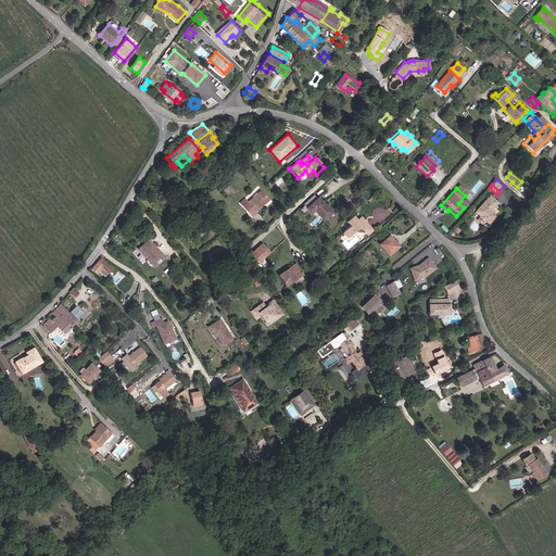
[(240,202),(253,216),(257,213),(256,212),(270,199),(262,190),(249,202),(244,199),(240,202)]
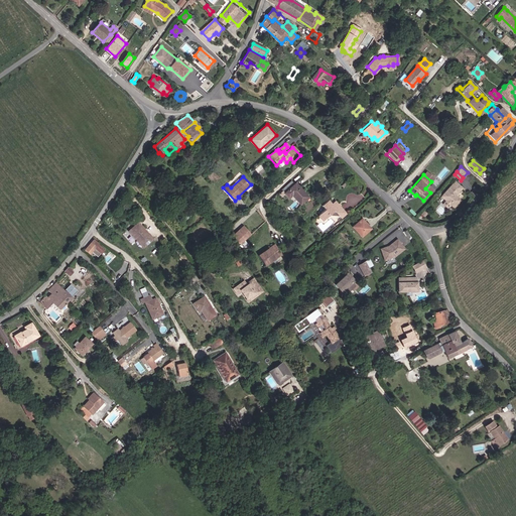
[(290,191),(299,202),(306,196),(294,181),(283,191),(286,196),(290,191)]
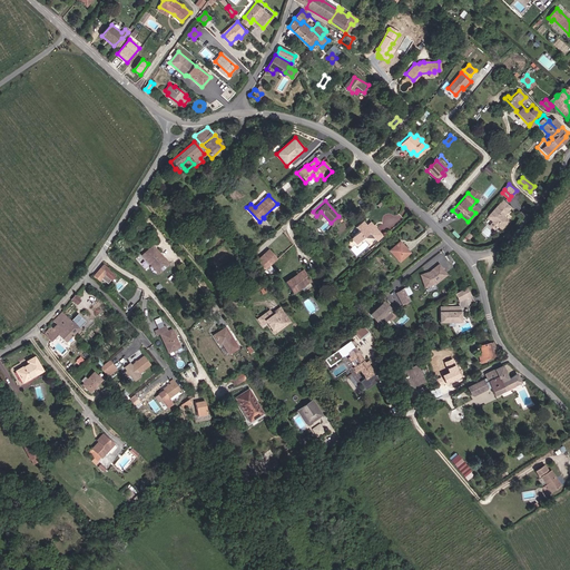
[(509,220),(502,215),(504,212),(505,213),(510,207),(502,200),(488,216),(501,228),(509,220)]
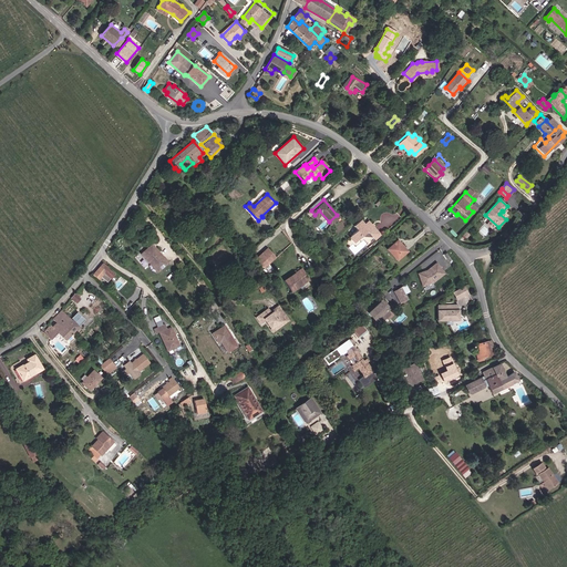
[(353,240),(371,225),(368,222),(351,237),(353,240)]
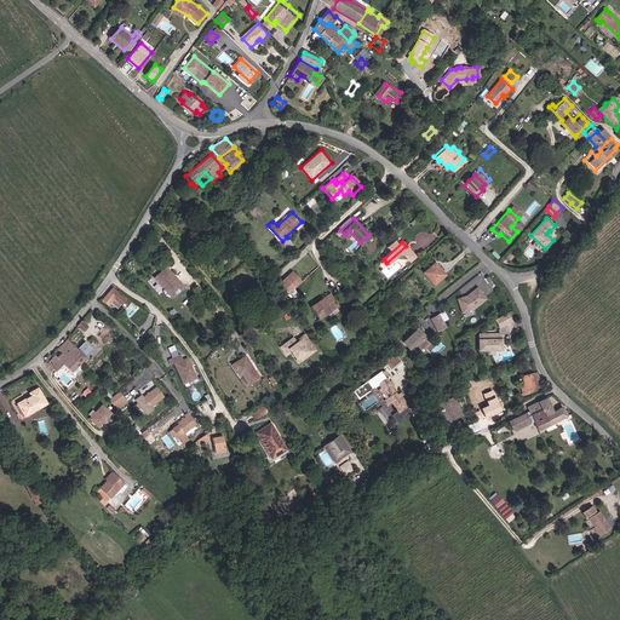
[(415,257),(406,246),(386,263),(390,267),(401,256),(408,263),(415,257)]
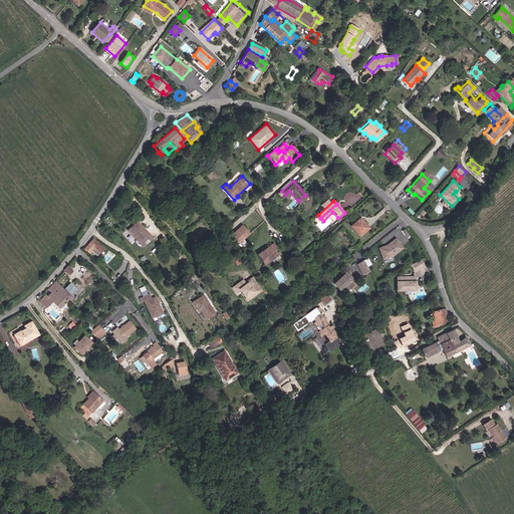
[(256,226),(248,217),(237,227),(245,236),(256,226)]
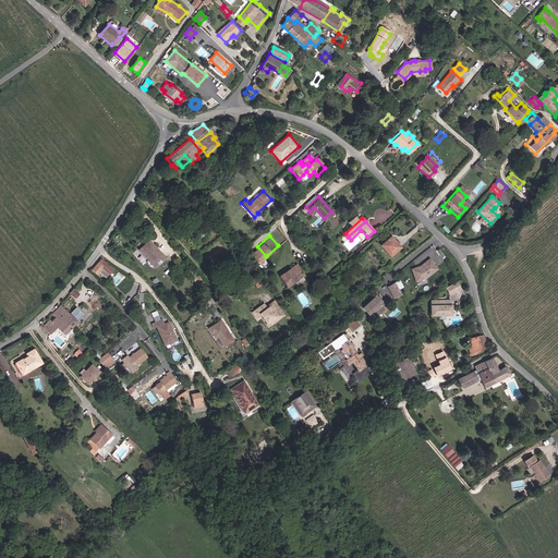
[(392,238),(383,245),(392,256),(402,247),(392,238)]
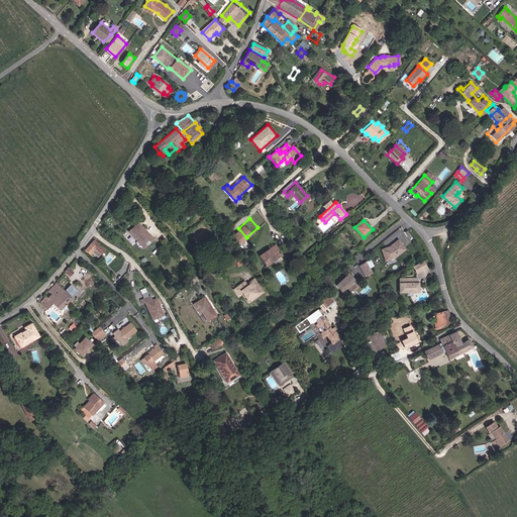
[(128,231),(136,240),(138,238),(144,247),(152,240),(139,223),(128,231)]
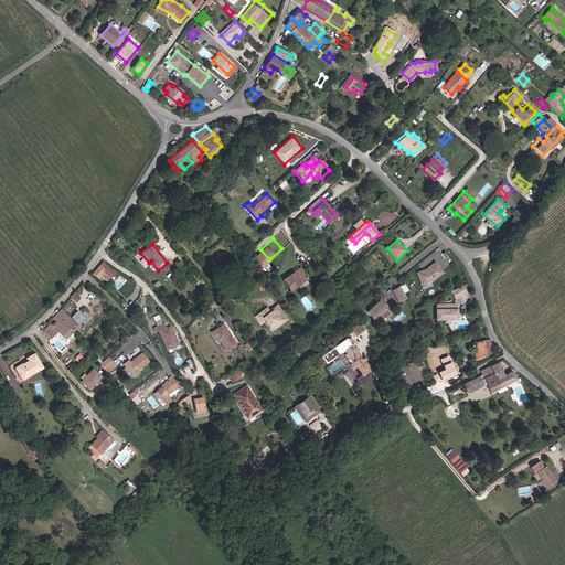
[(157,272),(158,270),(151,260),(149,263),(157,272)]
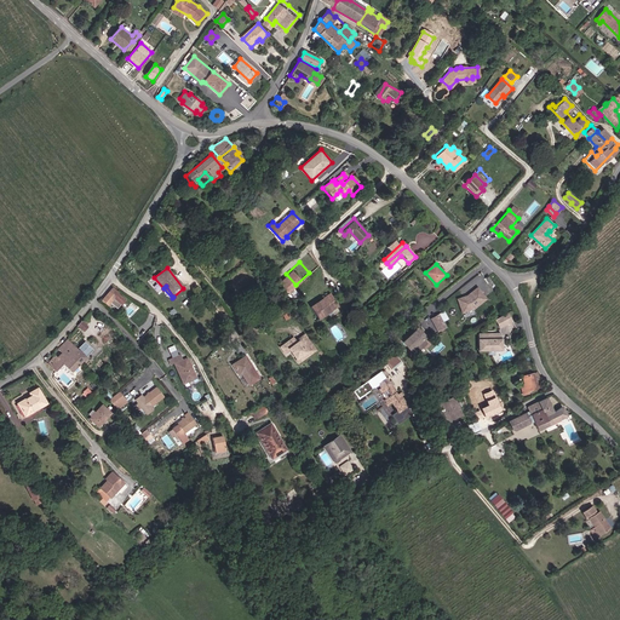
[(114,287),(109,292),(114,298),(107,305),(113,311),(115,308),(124,315),(128,310),(131,309),(131,308),(124,300),(125,298),(114,287)]
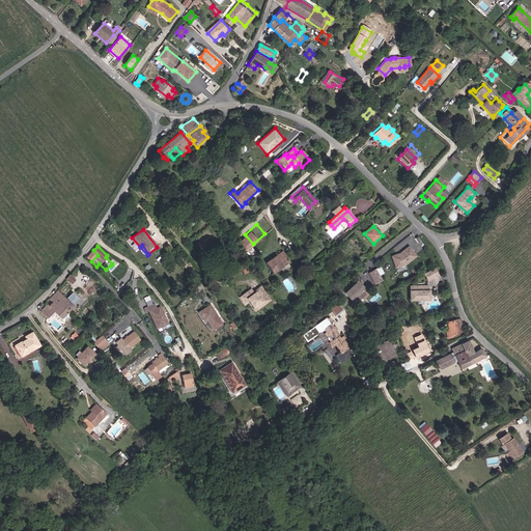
[(416,257),(409,248),(400,255),(392,257),(396,269),(406,266),(416,257)]
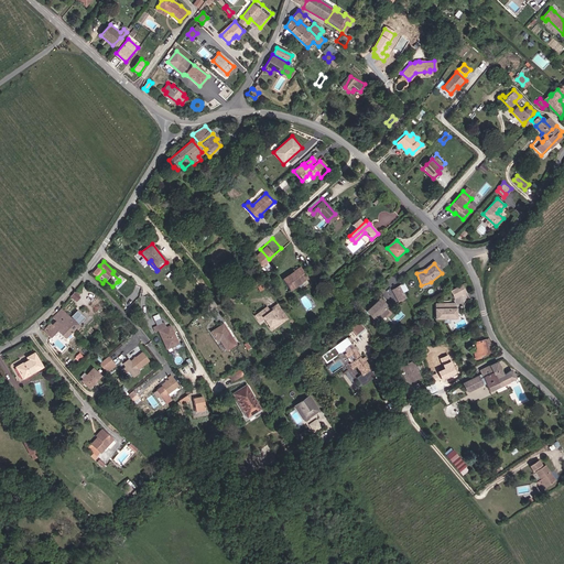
[(104,271),(99,266),(91,273),(97,278),(104,271)]
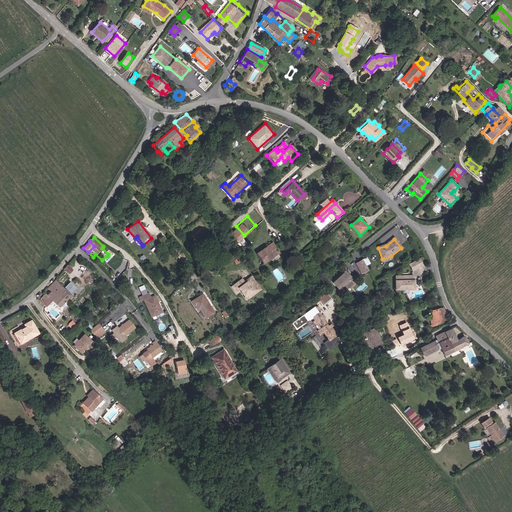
[(262,249),(269,260),(280,252),(273,242),(262,249)]
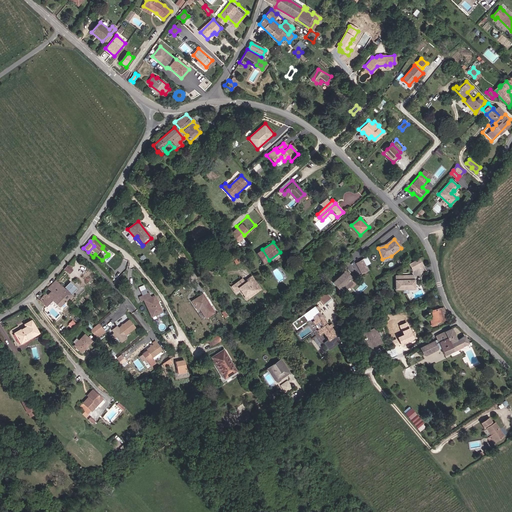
[(263,264),(269,260),(262,249),(256,253),(263,264)]
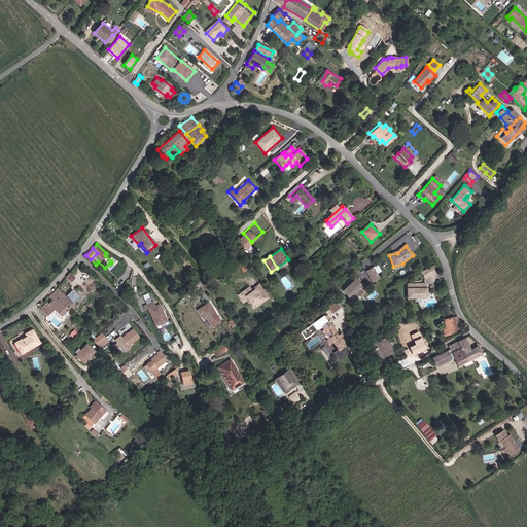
[(246,269),(242,264),(238,267),(242,272),(246,269)]
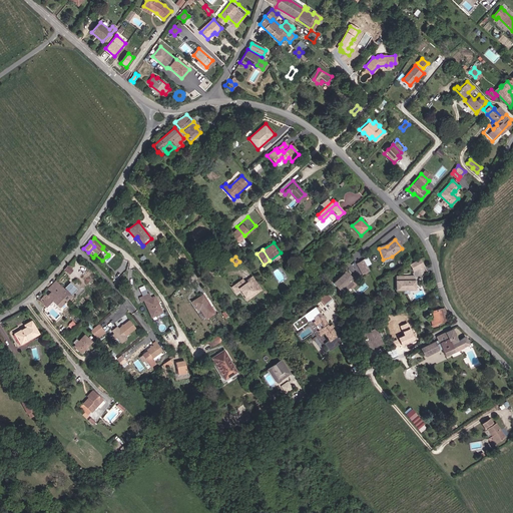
[(367,268),(364,261),(357,265),(361,271),(367,268)]
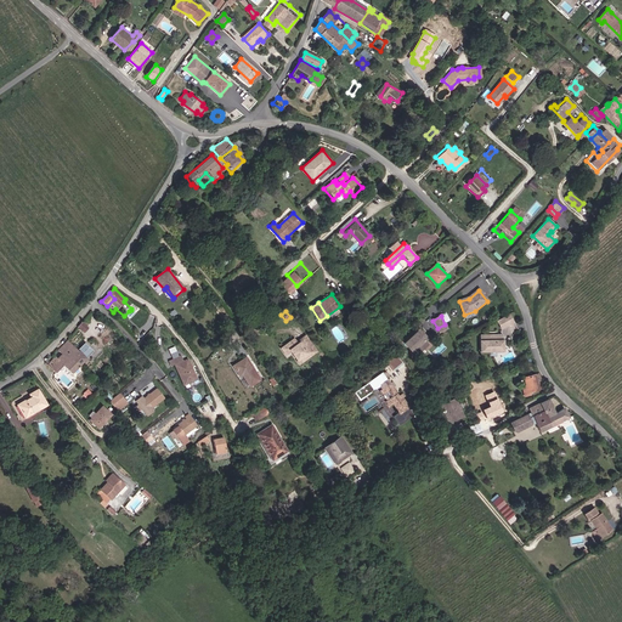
[(509,326),(505,317),(497,322),(502,329),(509,326)]
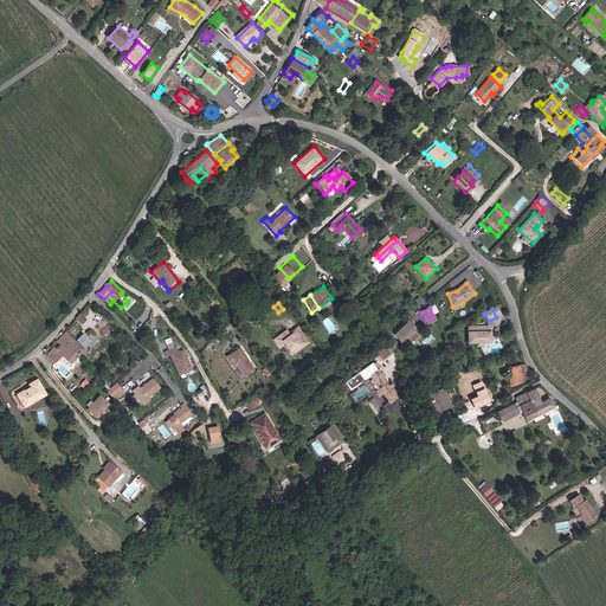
[(85,321),(79,315),(75,320),(82,324),(85,321)]
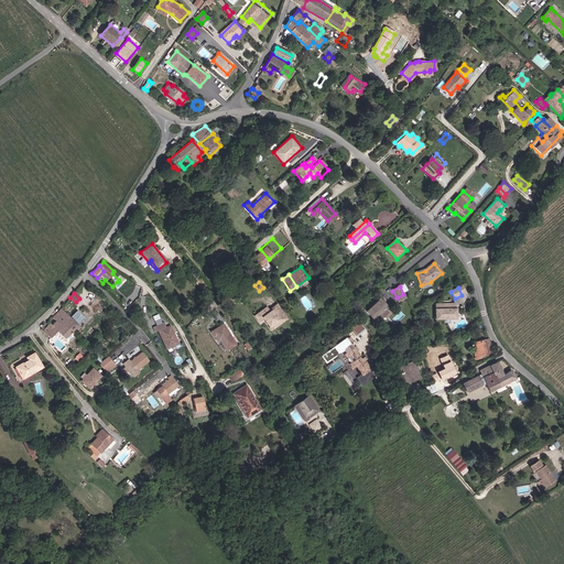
[(389,314),(382,306),(384,304),(381,300),(367,313),(373,321),(379,315),(382,320),(389,314)]
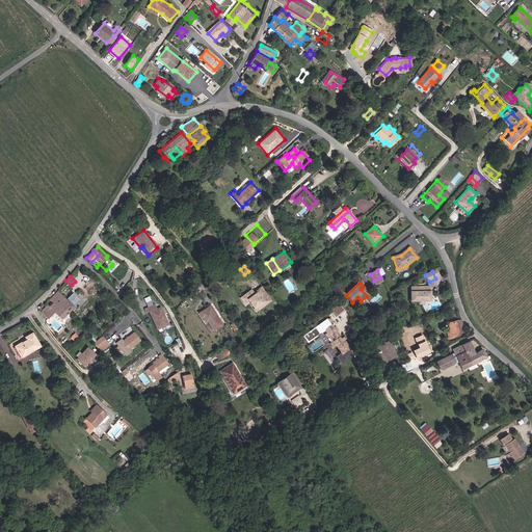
[(269,300),(259,287),(251,292),(249,290),(238,297),(242,303),(247,299),(248,301),(247,302),(251,309),(262,301),(264,303),(269,300)]
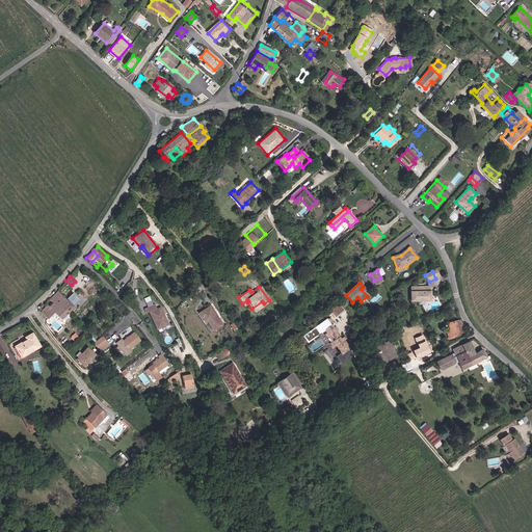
[(430,301),(430,287),(410,288),(410,301),(430,301)]
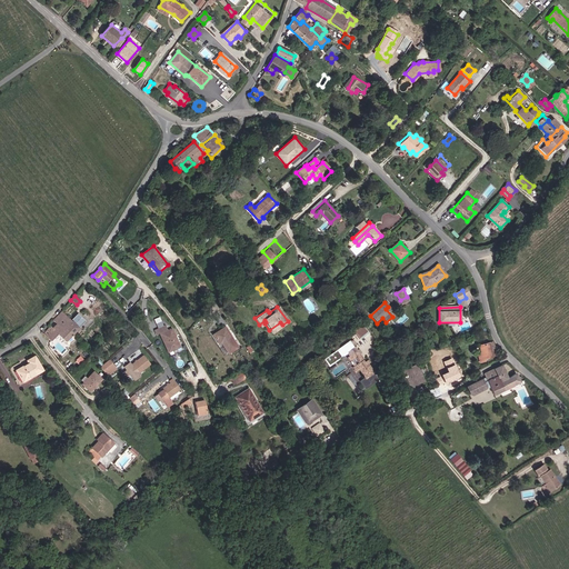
[(63,328),(71,336),(79,329),(61,312),(53,321),(57,325),(62,330),(63,328)]
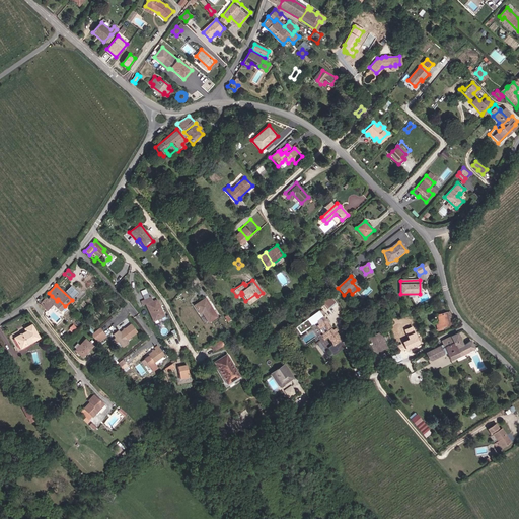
[(160,317),(160,299),(156,298),(156,294),(145,294),(145,298),(148,298),(148,317),(160,317)]
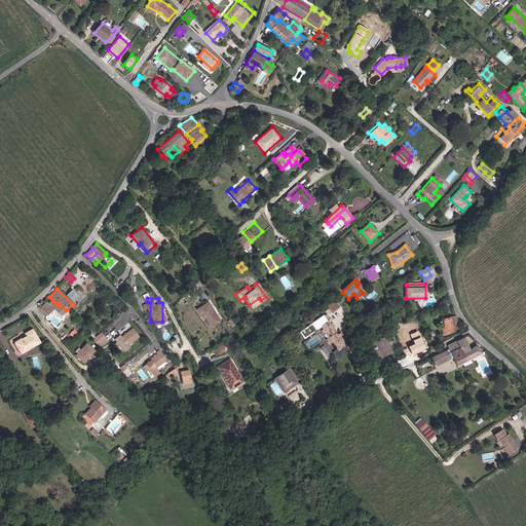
[(60,316),(66,310),(59,303),(58,305),(52,300),(48,304),(46,302),(39,310),(46,316),(52,310),(60,316)]
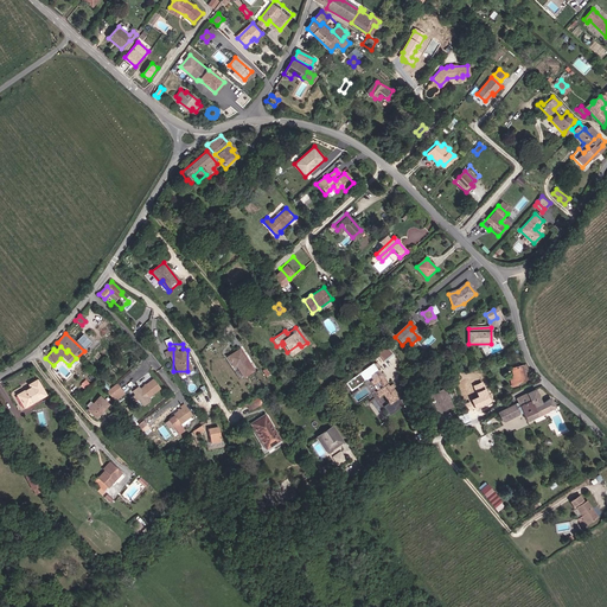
[(227,355),(234,365),(237,363),(243,376),(253,369),(240,347),(227,355)]
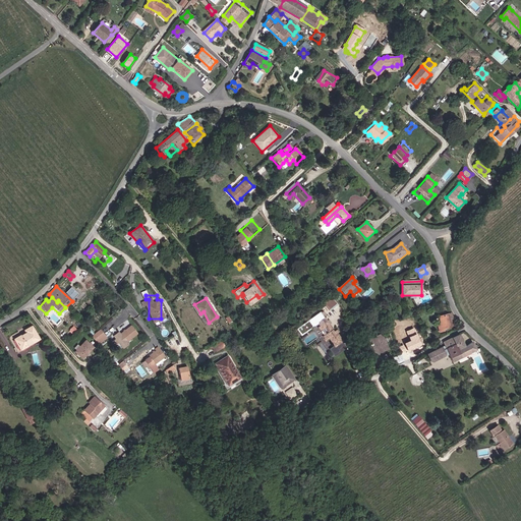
[(336,304),(331,298),(325,304),(330,309),(336,304)]
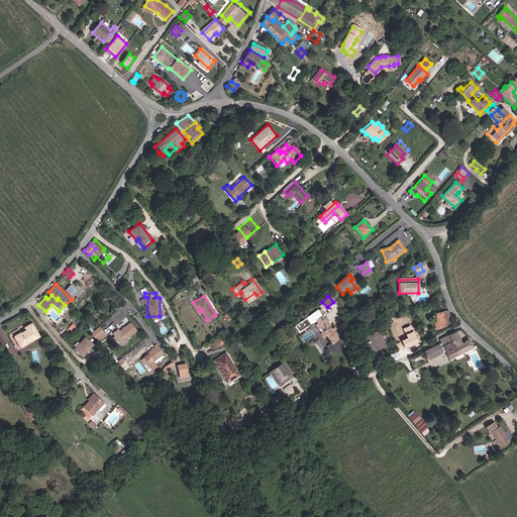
[(318,318),(316,315),(315,315),(312,310),(291,324),(295,330),(310,319),(312,322),(310,324),(312,327),(317,324),(321,329),(315,332),(319,337),(322,335),(327,343),(334,338),(329,330),(328,331),(326,328),(321,321),(322,320),(320,317),(318,318)]
